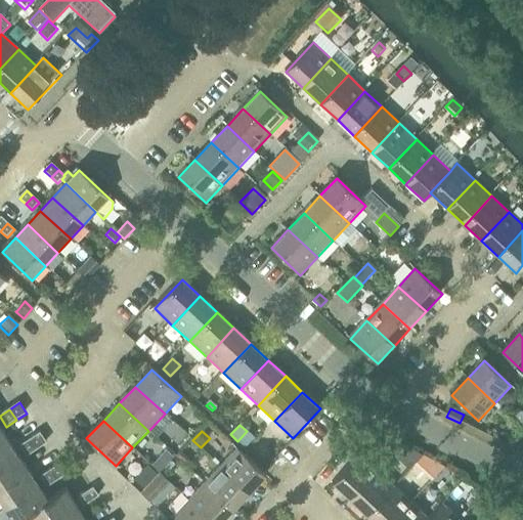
[(31,440),(37,450),(47,443),(40,433),(31,440)]
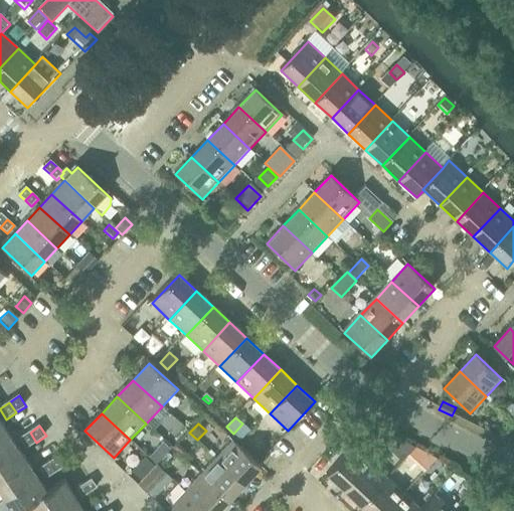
[(343,438),(338,443),(345,450),(356,438),(349,431),(343,438)]
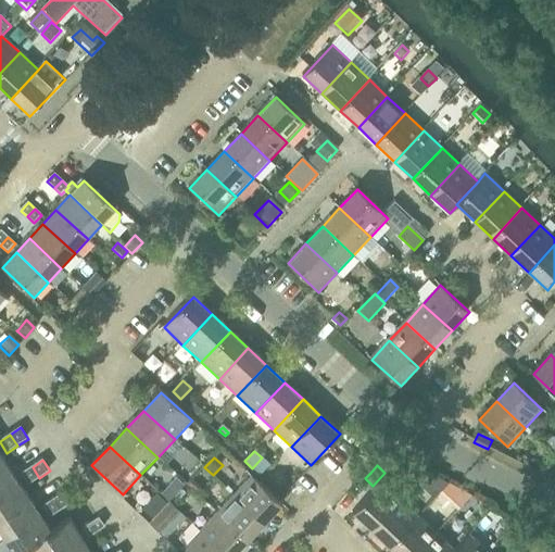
[(0,497),(20,484),(9,467),(0,473),(0,497)]
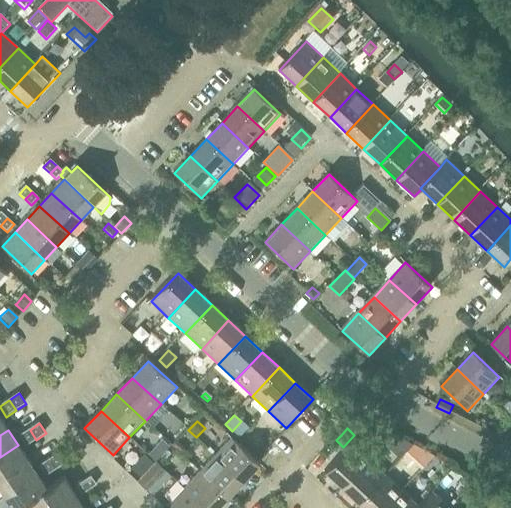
[(36,440),(30,430),(20,436),(27,447),(36,440)]
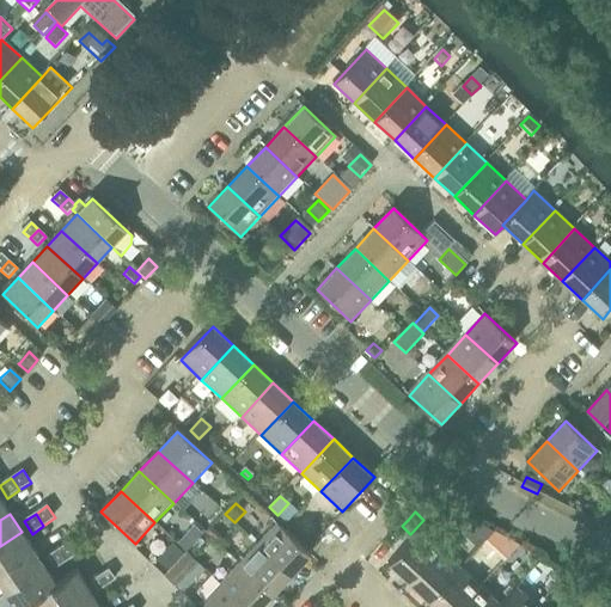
[(299,519),(292,527),(309,543),(316,534),(299,519)]
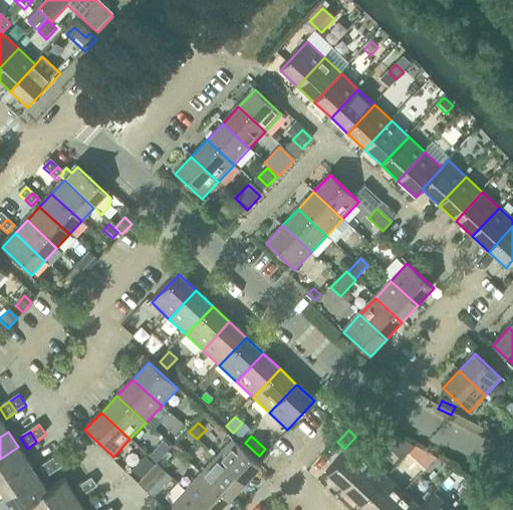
[(217,458),(246,485),(262,468),(233,441),(217,458)]
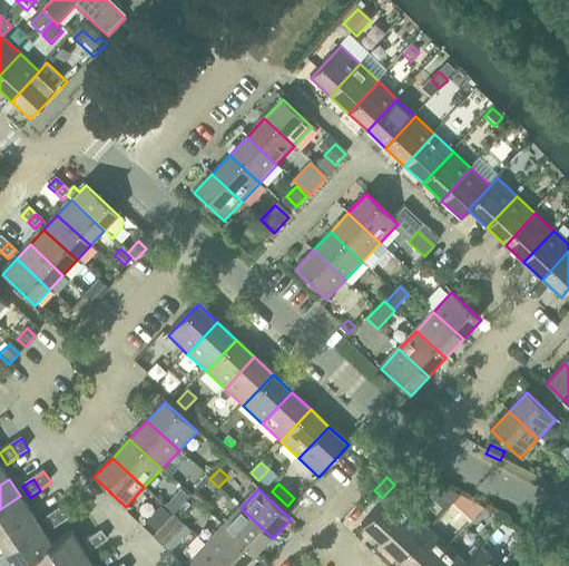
[(179,491),(172,499),(180,507),(188,499),(179,491)]
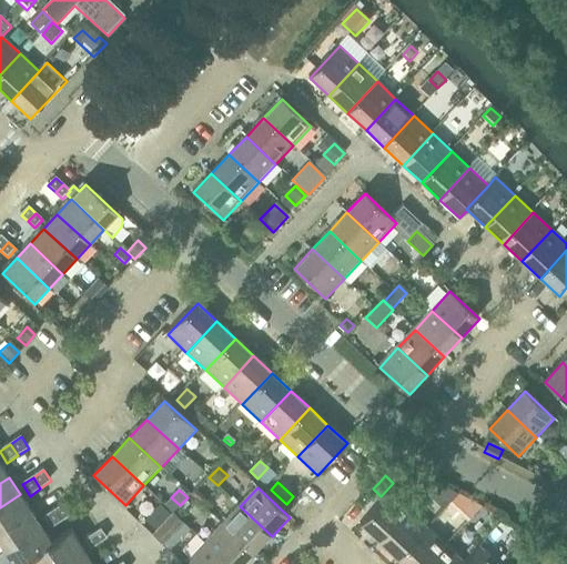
[(196,492),(192,496),(202,506),(206,502),(196,492)]
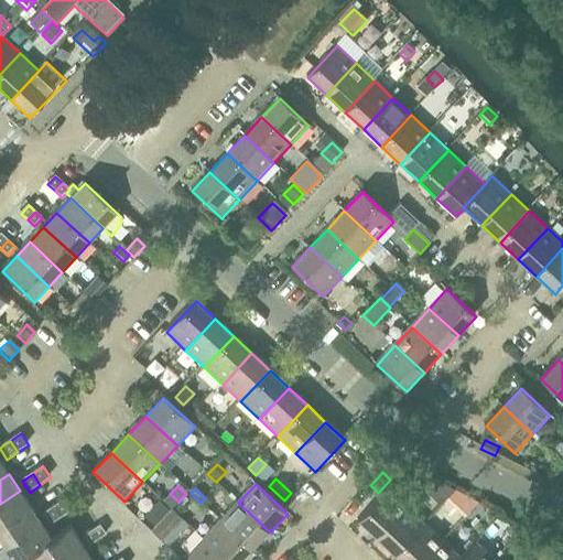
[(0,504),(0,528),(31,507),(20,491),(0,504)]
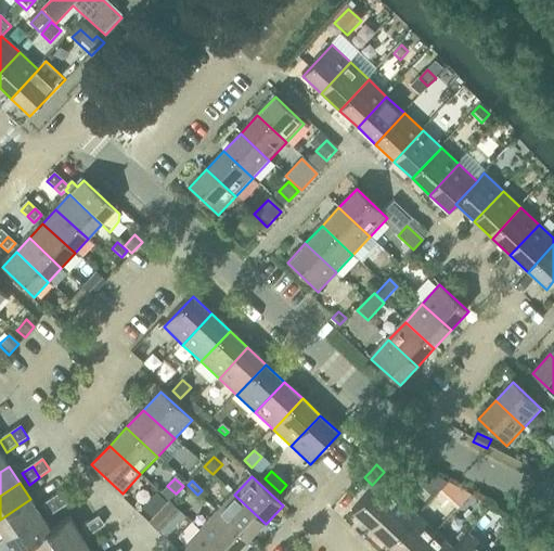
[(371,532),(400,501),(381,483),(352,514),(371,532)]
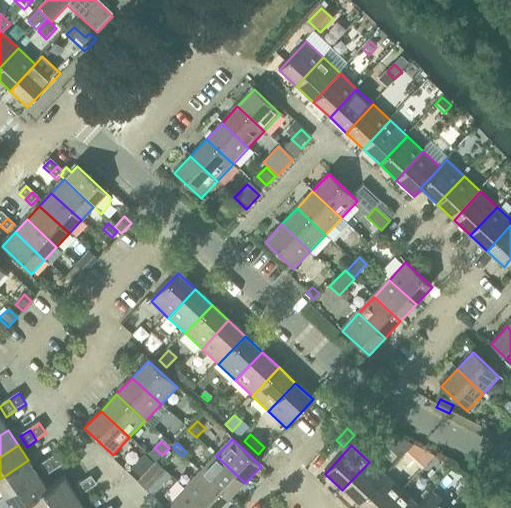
[(50,460),(57,470),(66,463),(60,453),(50,460)]
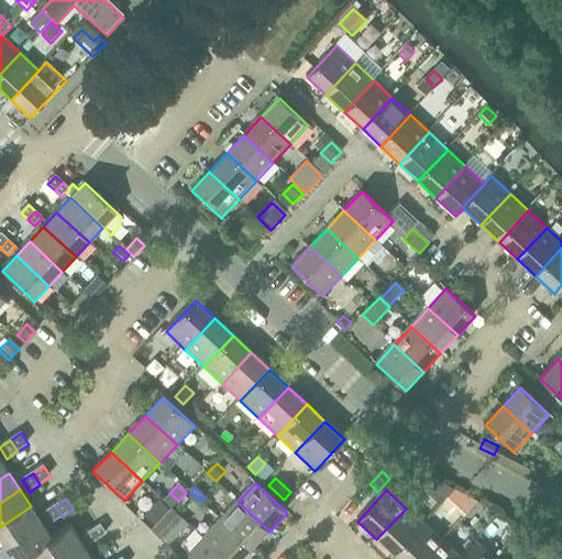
[(270,532),(238,502),(221,521),(252,550),(270,532)]
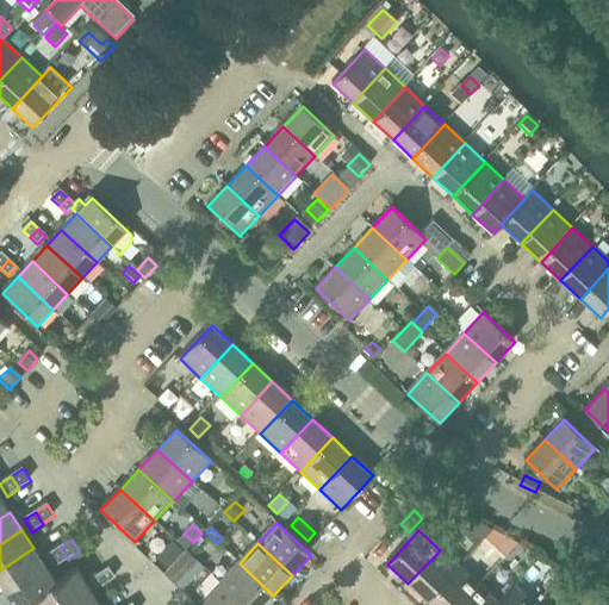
[(0,585),(5,593),(45,566),(33,548),(0,571),(0,585)]
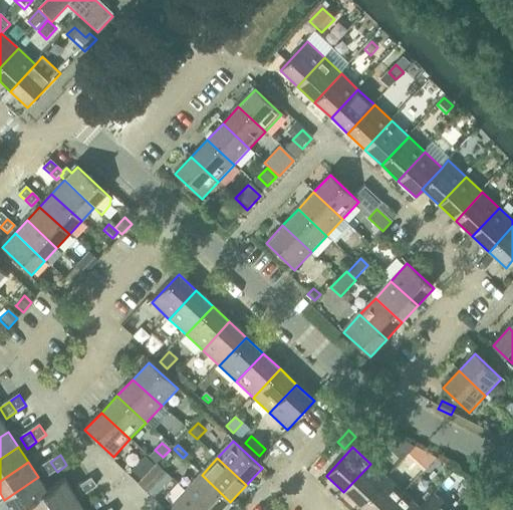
[(57,472),(50,462),(40,468),(47,479),(57,472)]
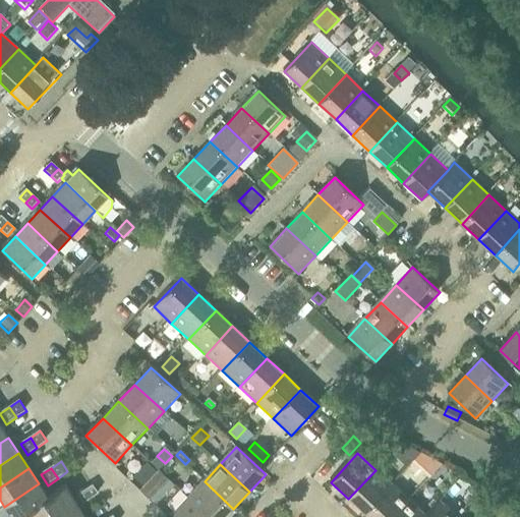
[(365,515),(392,485),(376,470),(348,499),(365,515)]
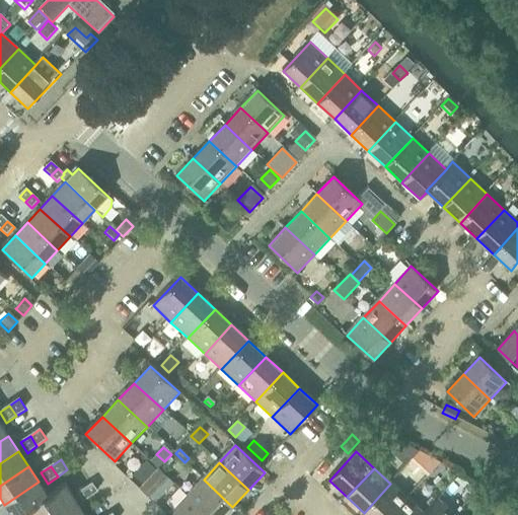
[(140,491),(149,499),(167,479),(158,470),(140,491)]
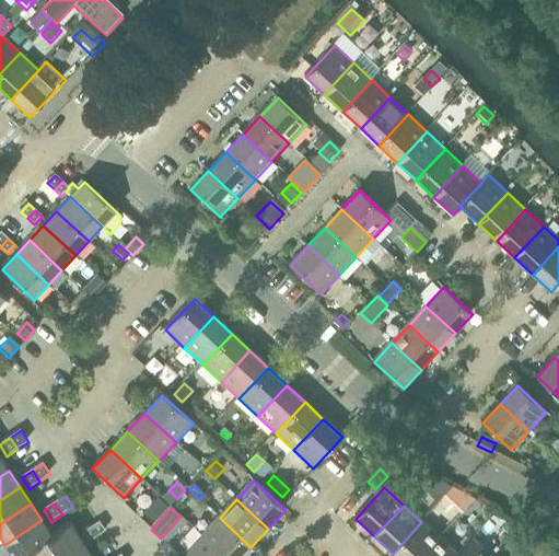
[(242,555),(251,547),(220,518),(202,536),(223,555),(242,555)]
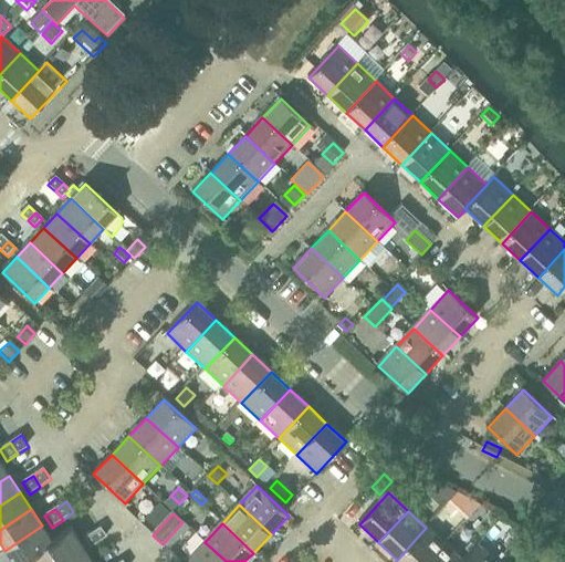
[(42,526),(4,551),(11,561),(27,561),(34,557),(33,555),(53,542),(42,526)]
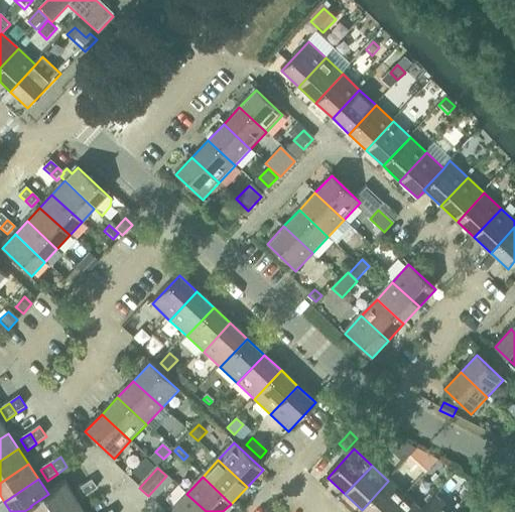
[(85,486),(90,495),(97,490),(92,481),(85,486)]
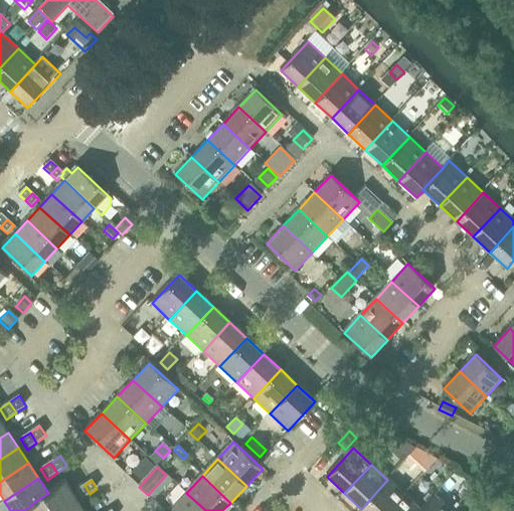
[(390,510),(404,496),(387,480),(361,509),(362,510),(390,510)]
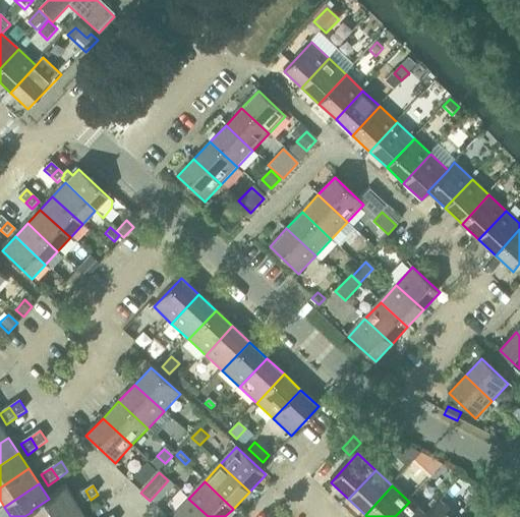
[(56,516),(75,504),(65,487),(49,499),(31,511),(32,512),(35,516),(56,516)]
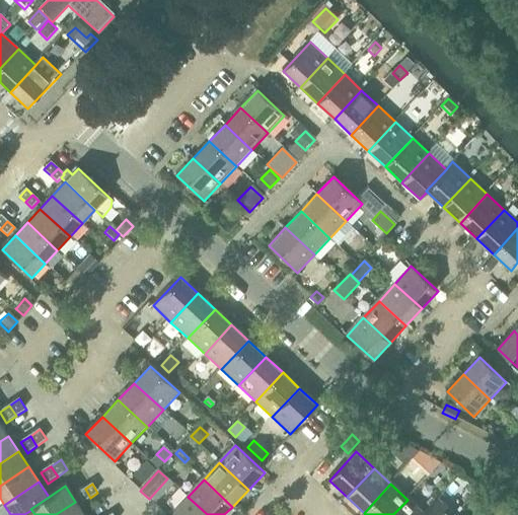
[(471,487),(466,492),(472,498),(477,492),(471,487)]
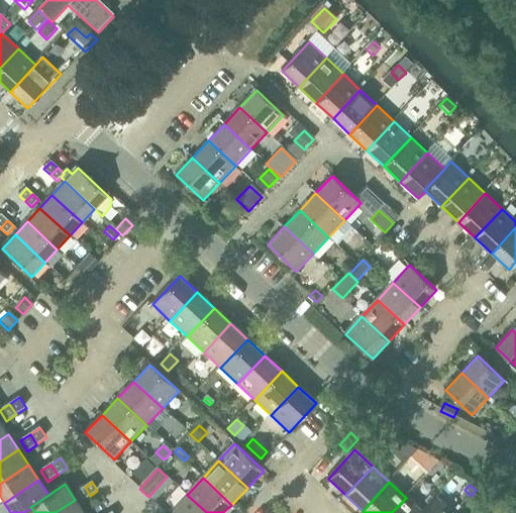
[(90,496),(85,487),(77,492),(83,501),(90,496)]
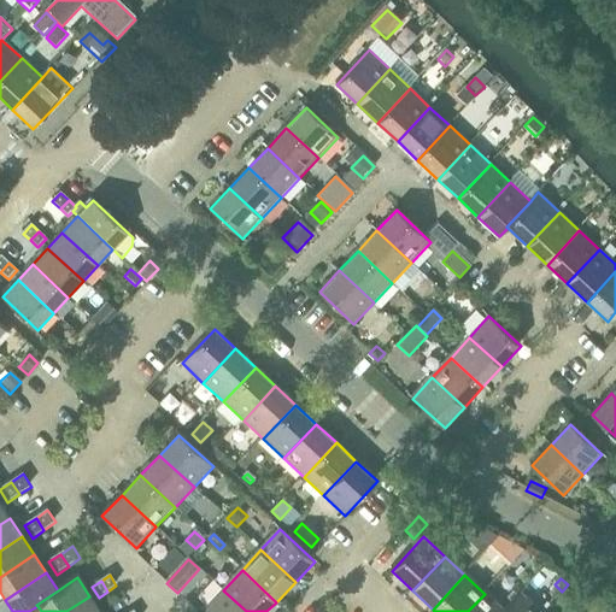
[(246,611),(223,590),(204,611),(246,611)]
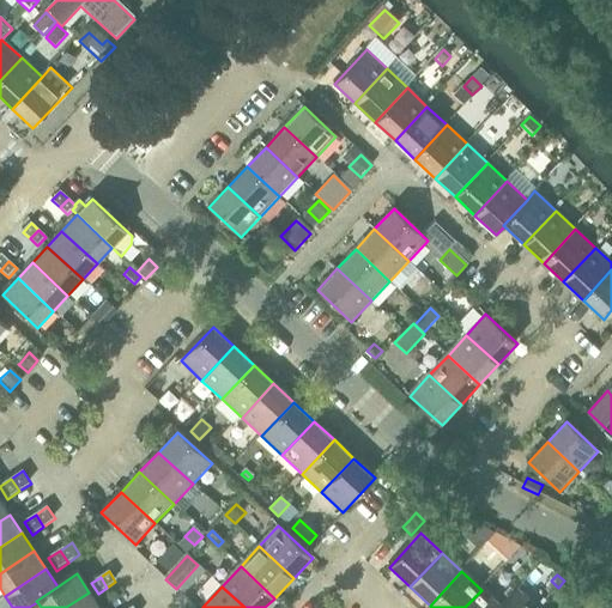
[(482,590),(465,607),(500,607),(482,590)]
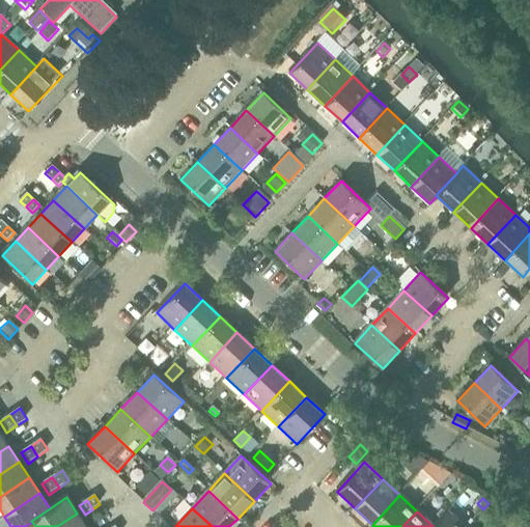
[(463,526),(448,512),(435,526),(463,526)]
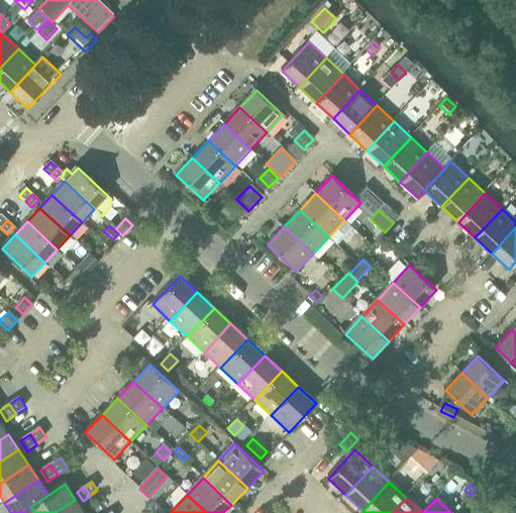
[(75,500),(56,512),(84,512),(75,500)]
